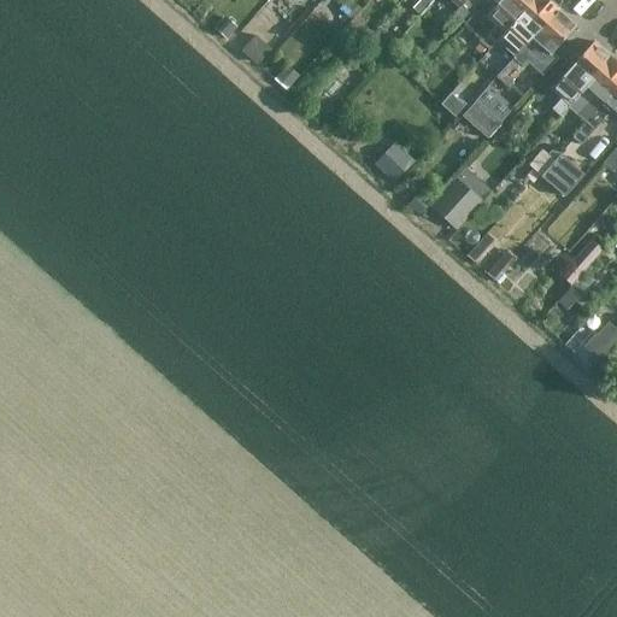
[(357,7),(348,0),(347,0),(340,9),(350,17),(357,7)]
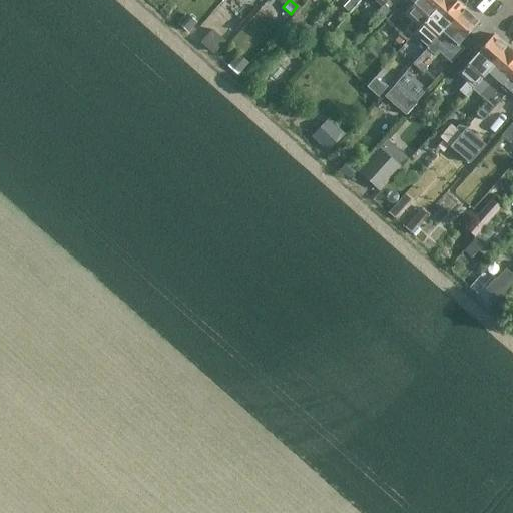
[(348,0),(343,7),(349,13),(360,0),(348,0)]
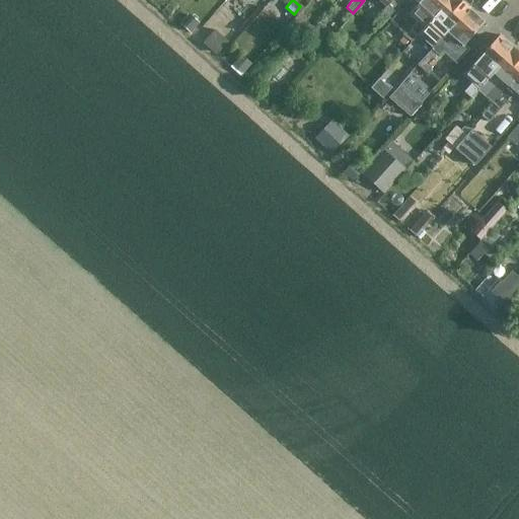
[(403,0),(386,0),(379,8),(388,17),(403,0)]
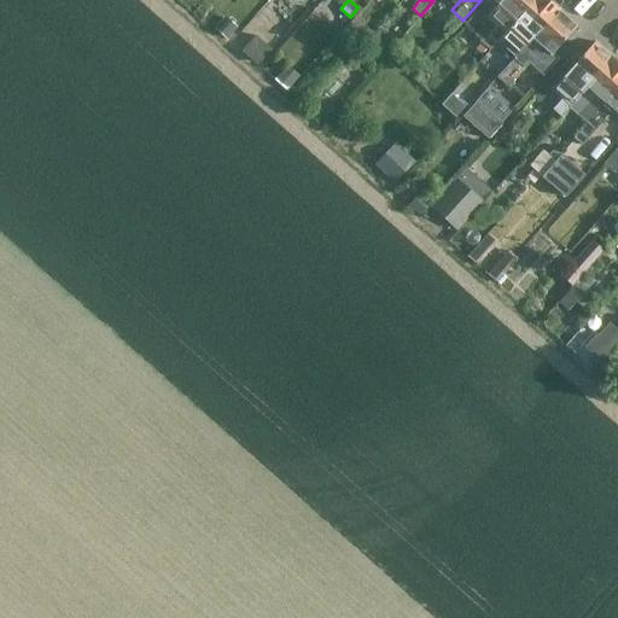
[(495,44),(513,23),(532,0),(500,0),(485,17),(496,25),(487,36),(495,44)]
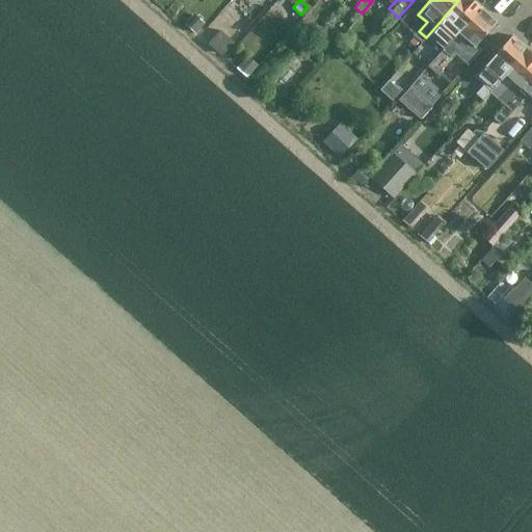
[(480,8),(471,0),(458,0),(442,20),(450,27),(423,57),(429,63),(427,67),(480,8)]
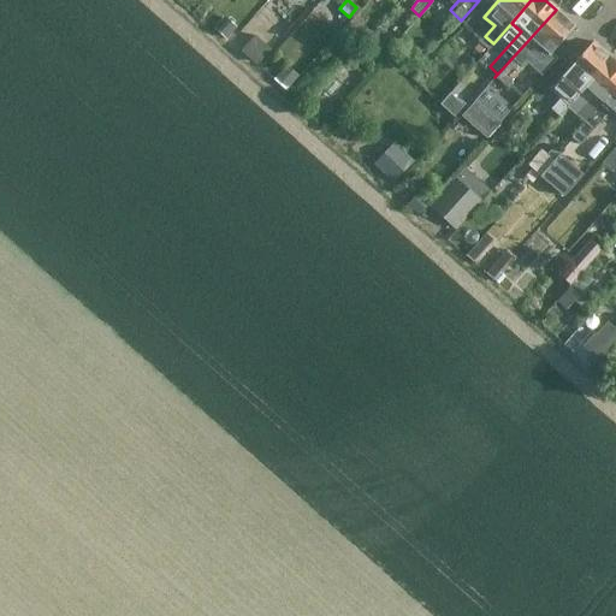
[(574,25),(556,10),(495,77),(505,87),(542,48),(549,54),(574,25)]
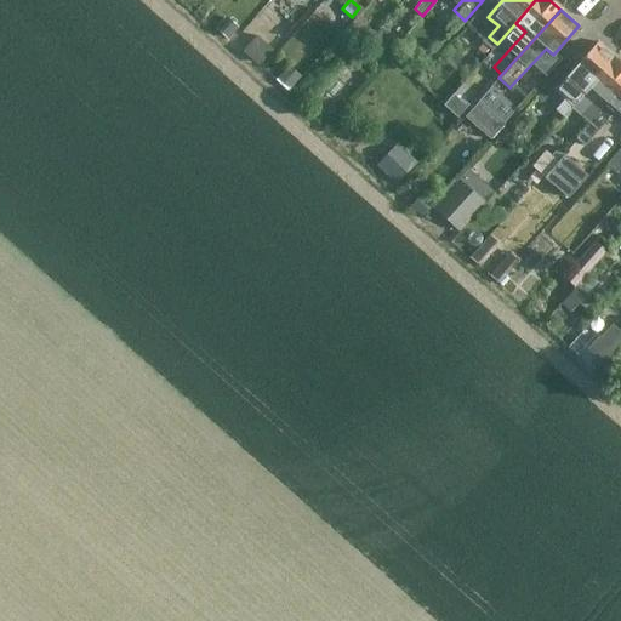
[(564,115),(570,108),(580,97),(615,58),(597,41),(570,72),(581,80),(556,108),(564,115)]
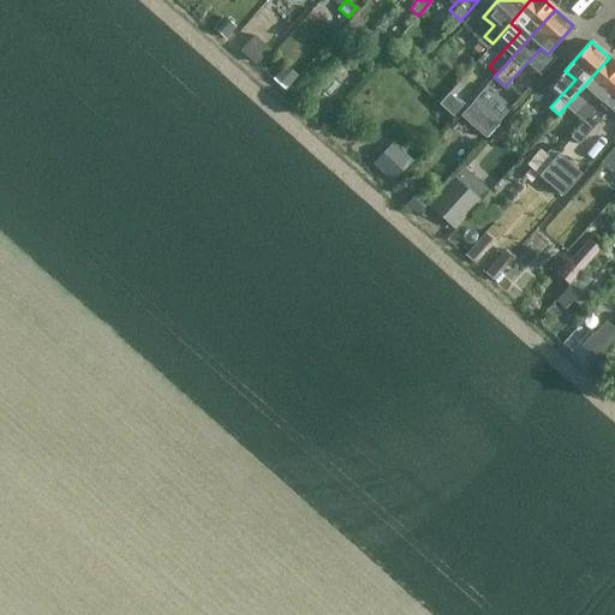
[(614,63),(609,58),(574,96),(565,107),(583,123),(614,87),(614,63)]
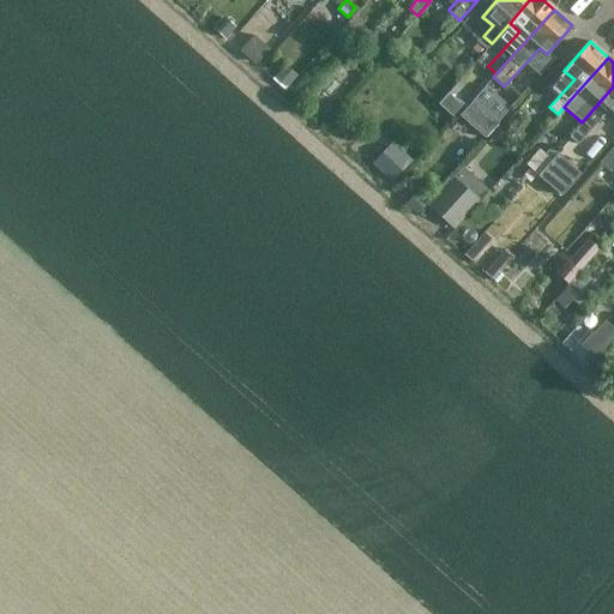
[(286,89),(295,78),(283,68),(274,79),(286,89)]
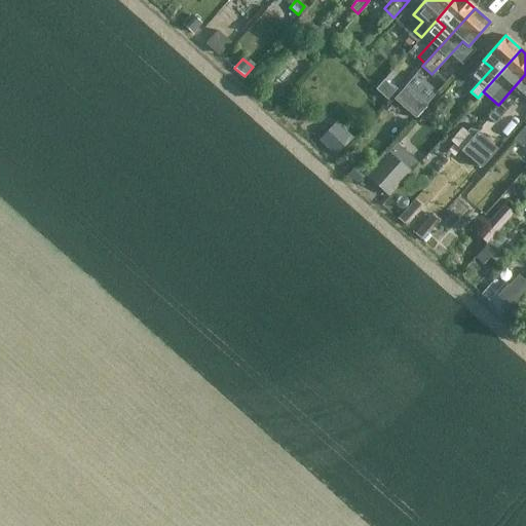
[(525,74),(498,105),(487,117),(494,123),(521,94),(525,98),(525,74)]
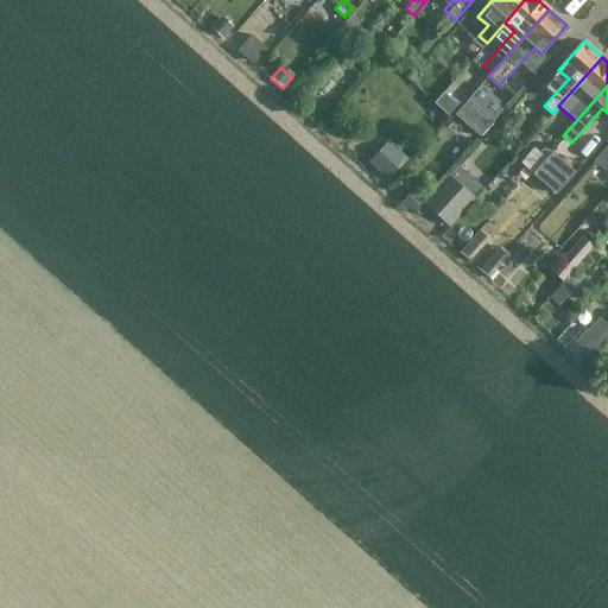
[(448,115),(457,103),(444,92),(435,103),(448,115)]
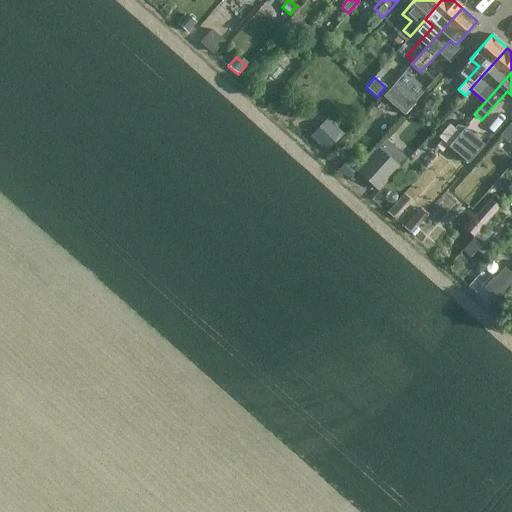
[(415,103),(394,84),(383,97),(404,115),(415,103)]
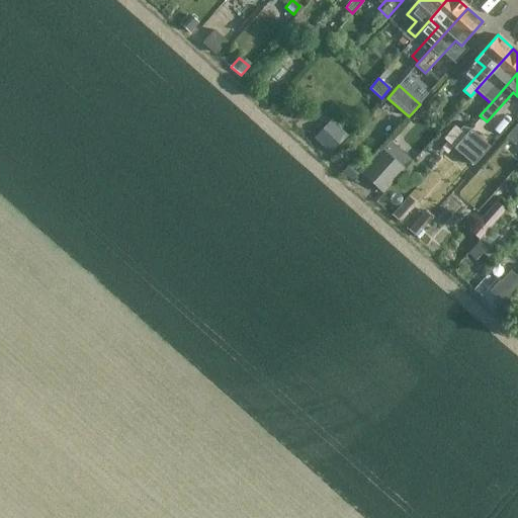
[(368,111),(376,101),(371,96),(362,106),(368,111)]
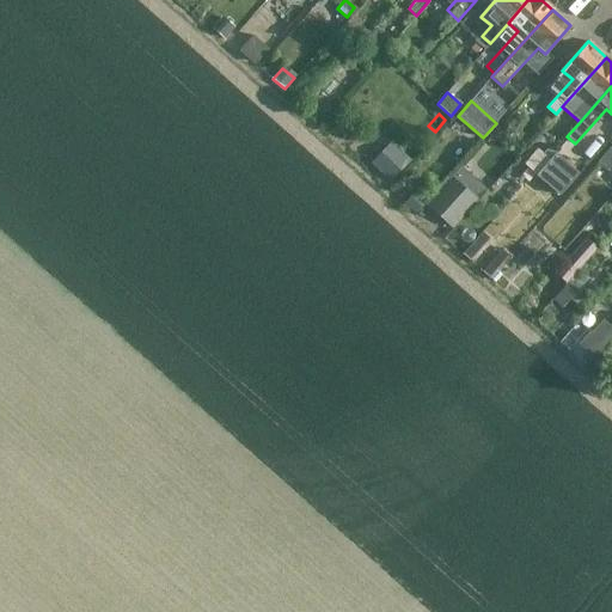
[(371,161),(390,178),(410,155),(391,139),(371,161)]
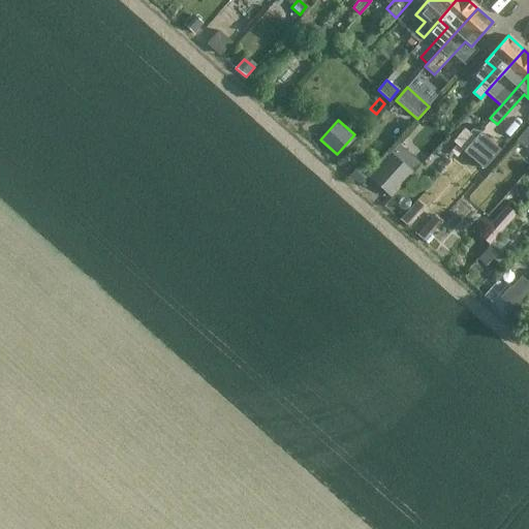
[(464,129),(453,142),(464,151),(475,138),(464,129)]
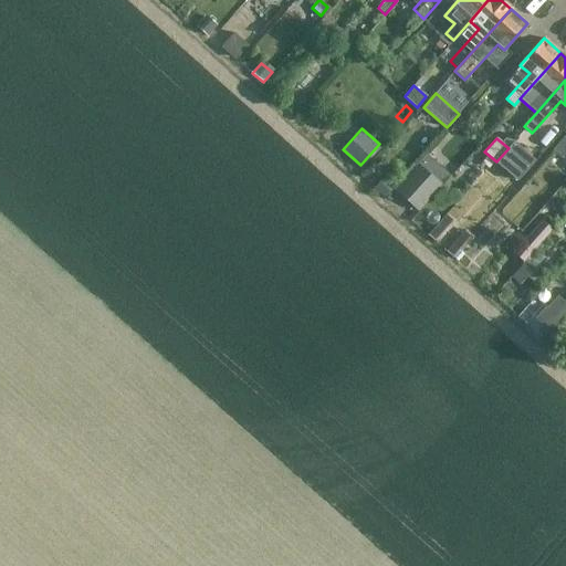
[(509,148),(496,161),(495,161),(517,180),(535,160),(513,142),(509,148)]
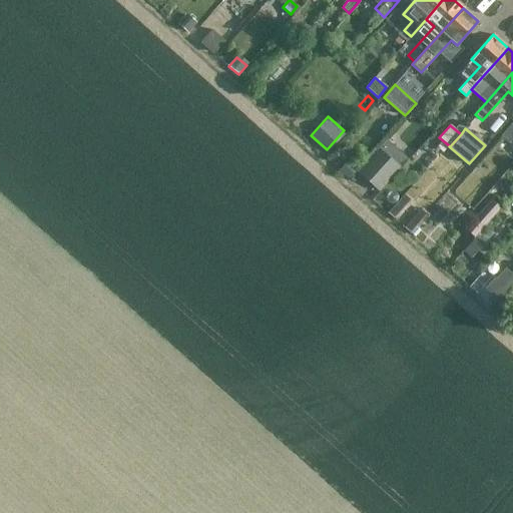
[(379,188),(408,156),(388,137),(358,169),(379,188)]
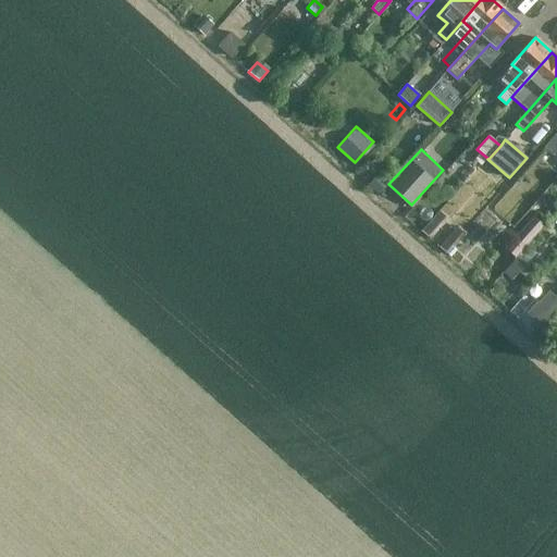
[(520,254),(537,233),(529,225),(510,245),(520,254)]
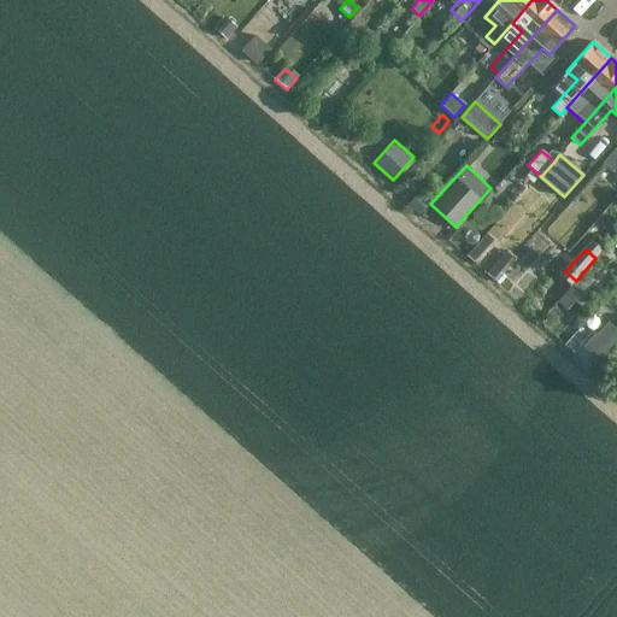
[(592,363),(616,333),(603,322),(579,352),(592,363)]
